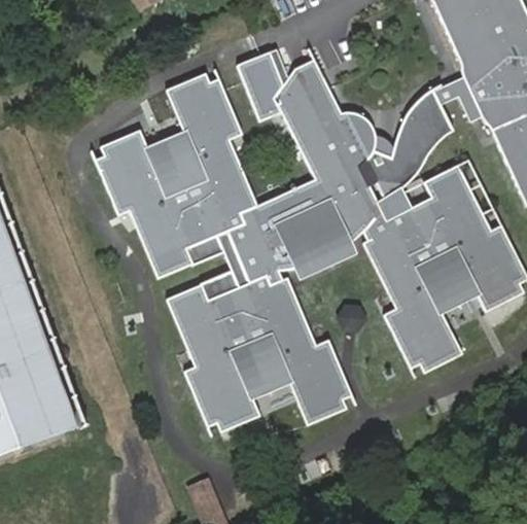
[(522,199),(524,201),(526,199),(526,16),(519,0),(430,0),(459,60),(461,75),(432,89),(431,86),(421,95),(413,102),(402,117),(398,127),(390,156),(374,149),(376,139),(375,132),(371,124),(365,117),(358,113),(348,111),(341,112),(334,114),(329,107),(337,103),(314,59),(294,68),(276,96),(280,102),(277,104),(300,150),(294,152),(297,159),(303,155),(314,178),(314,179),(257,205),(237,155),(225,161),(218,143),(230,139),(242,134),(218,77),(209,81),(206,72),(166,90),(182,128),(186,139),(150,154),(146,143),(140,130),(100,146),(104,155),(95,160),(118,215),(129,211),(142,206),(148,222),(136,228),(157,278),(191,264),(192,266),(224,251),(233,269),(200,283),(200,284),(166,299),(187,350),(201,344),(207,360),(195,367),(184,371),(208,426),(217,423),(220,432),(260,415),(254,402),(250,390),(286,375),(291,386),(307,424),(347,408),(343,398),(352,395),(328,339),(316,344),(306,349),(299,333),(309,327),(287,277),(282,279),(282,278),(281,278),(278,269),(293,268),(303,265),(307,264),(323,257),(338,250),(342,246),(350,241),(352,239),(362,231),(367,240),(362,242),(387,291),(397,286),(406,303),(395,308),(383,314),(411,369),(419,363),(424,373),(462,353),(444,315),(437,304),(472,286),(479,298),(486,311),(524,291),(520,282),(526,278),(526,275),(501,223),(479,235),(470,219),(483,213),(457,163),(423,180),(430,196),(386,218),(367,181),(375,178),(384,198),(399,188),(411,178),(420,166),(429,149),(434,143),(444,134),(453,128),(440,102),(456,95),(467,119),(479,114),(487,123),(489,126),(522,199)]
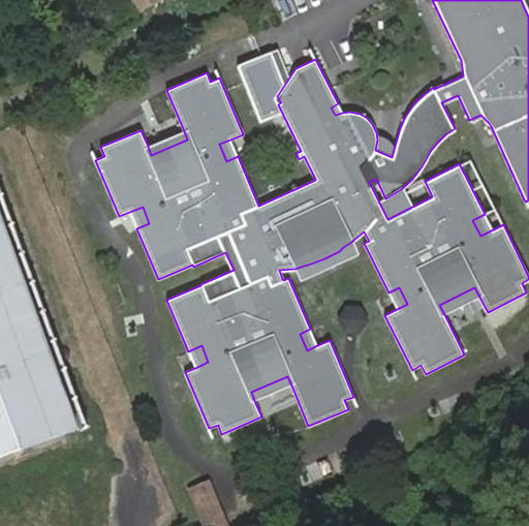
[(335,115),(342,113),(338,103),(331,107),(335,115)]
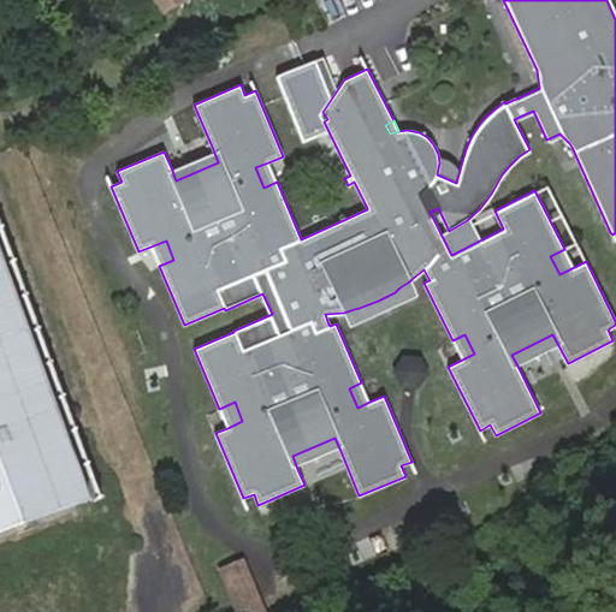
[(213,149),(171,167),(176,180),(218,162),(213,149)]
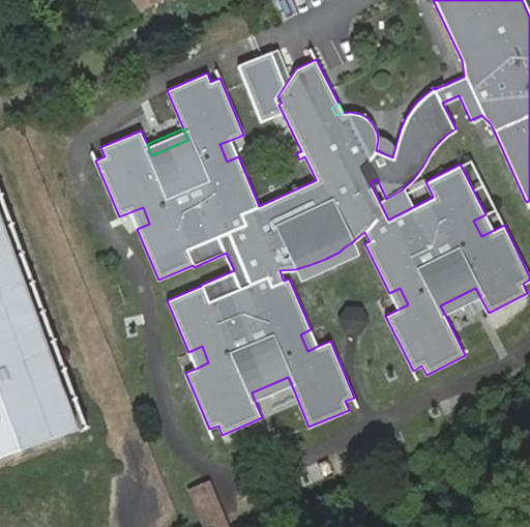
[(231,140),(219,144),(227,162),(238,156),(231,140)]
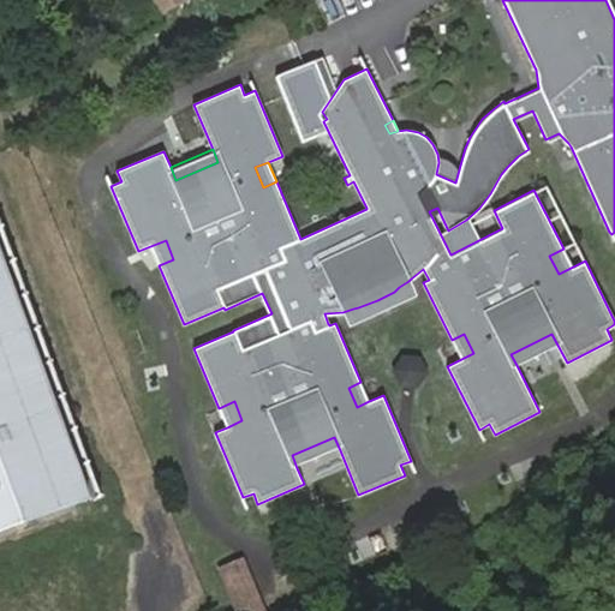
[(559,274),(585,261),(545,184),(533,190),(563,249),(549,256),(559,274)]
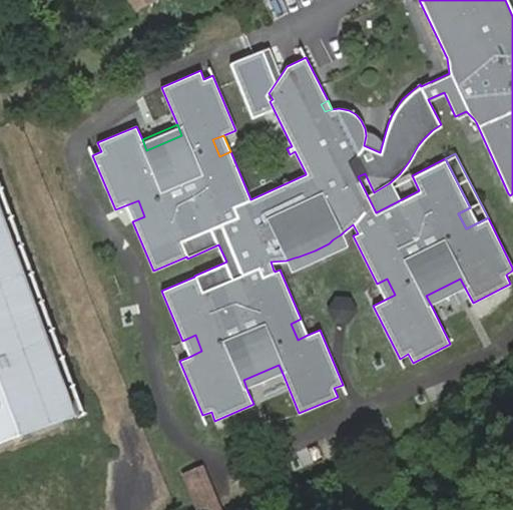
[(419,190),(412,175),(375,194),(374,192),(365,173),(358,176),(376,212),(419,190)]
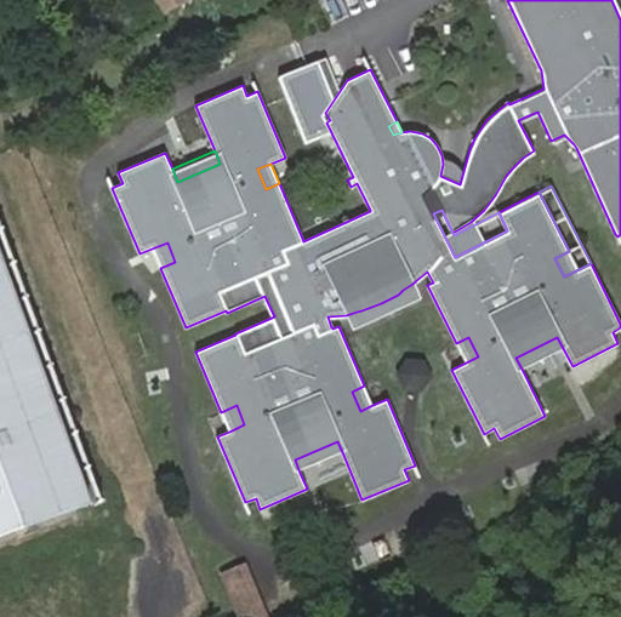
[(167,243),(152,249),(160,268),(175,262),(167,243)]
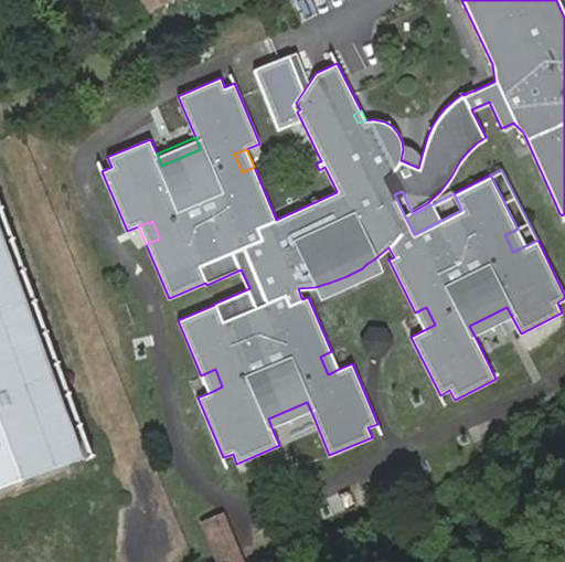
[(0,453),(73,428),(0,230),(0,453)]
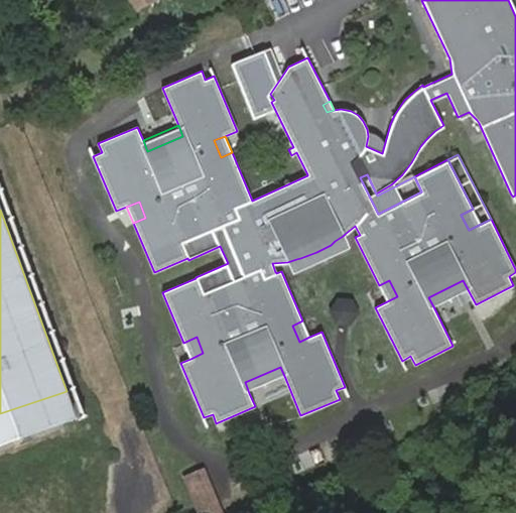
[(287,262),(293,275),(349,249),(343,236),(335,241),(331,245),(316,252),(300,258),(296,259),(287,262)]
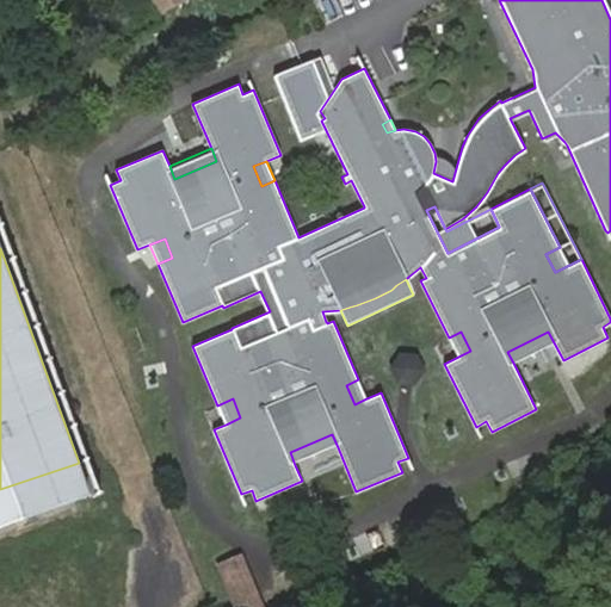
[(461,332),(449,338),(458,357),(470,351),(461,332)]
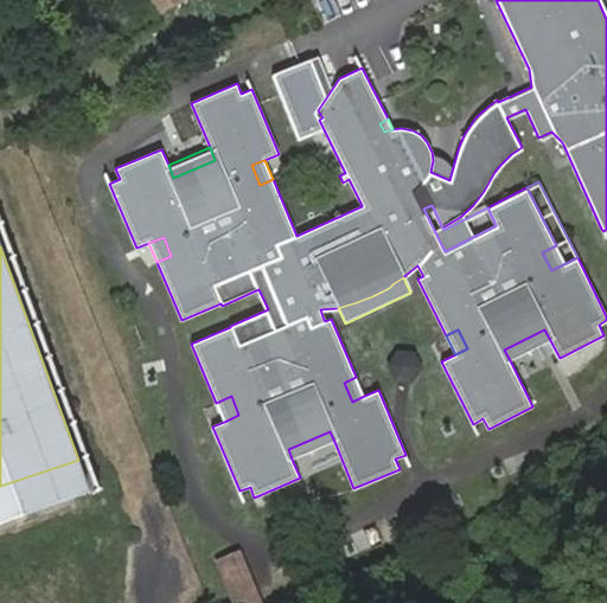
[(504,350),(511,363),(551,342),(544,329),(504,350)]
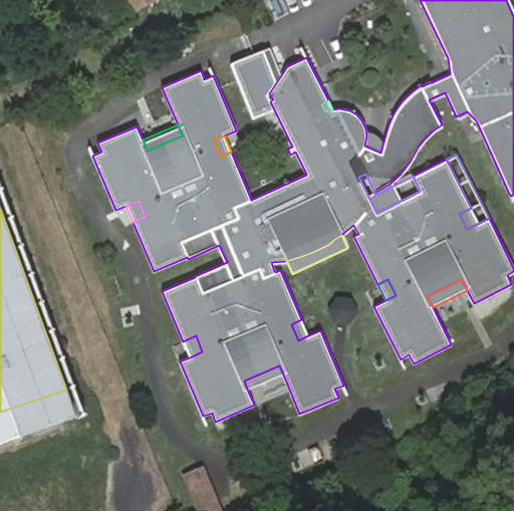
[(349,296),(336,295),(329,305),(334,317),(347,318),(354,308),(349,296)]
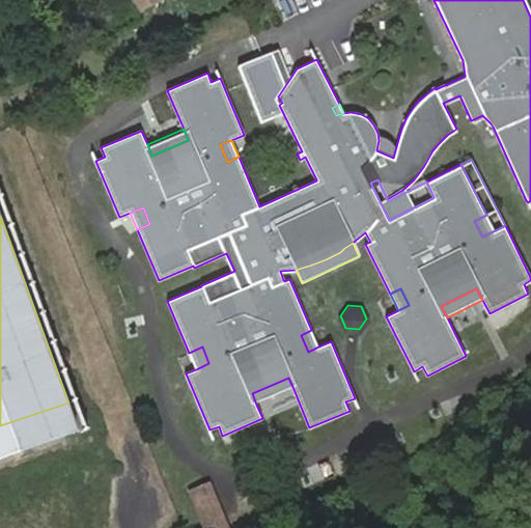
[(311,330),(301,335),(308,352),(318,346),(311,330)]
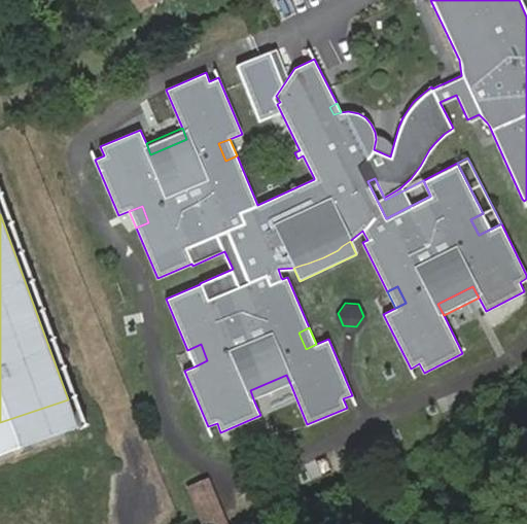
[(187,350),(195,367),(207,360),(201,344),(187,350)]
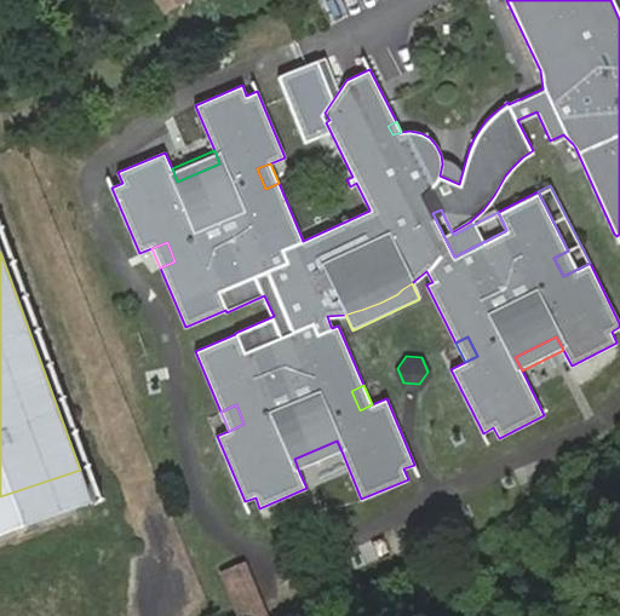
[(337,441),(294,459),(299,472),(343,454),(337,441)]
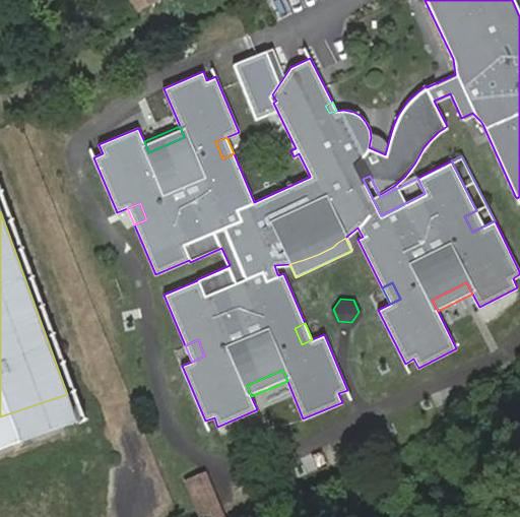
[(0,448),(77,421),(67,394),(0,416),(0,448)]
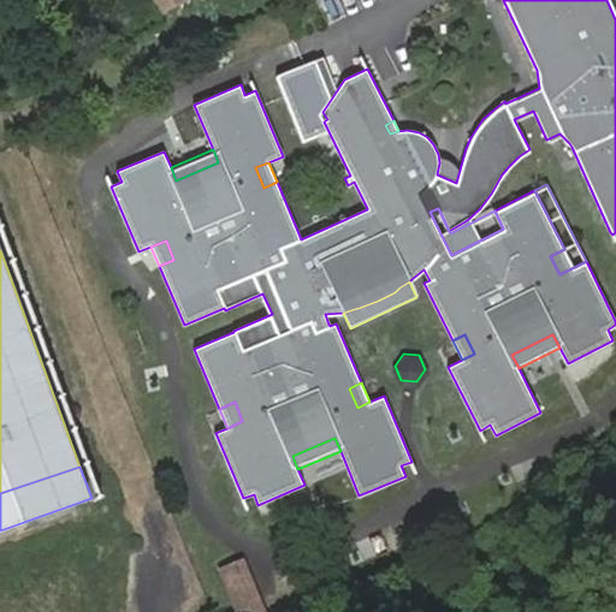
[(262,611),(242,559),(221,568),(238,611),(262,611)]
